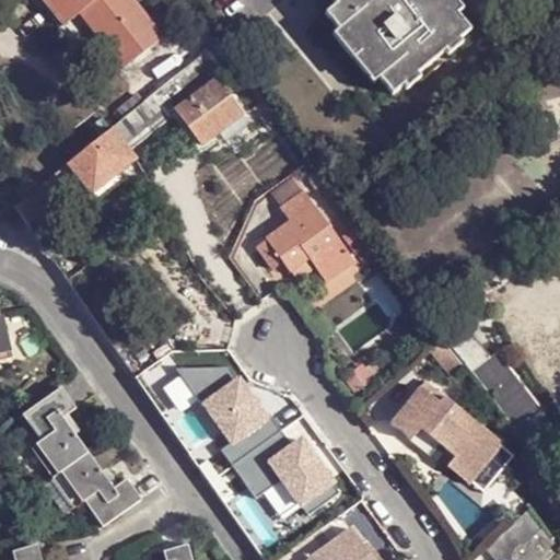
[(43,0),(58,18),(63,24),(82,10),(106,43),(112,50),(126,67),(164,35),(136,0),(43,0)]
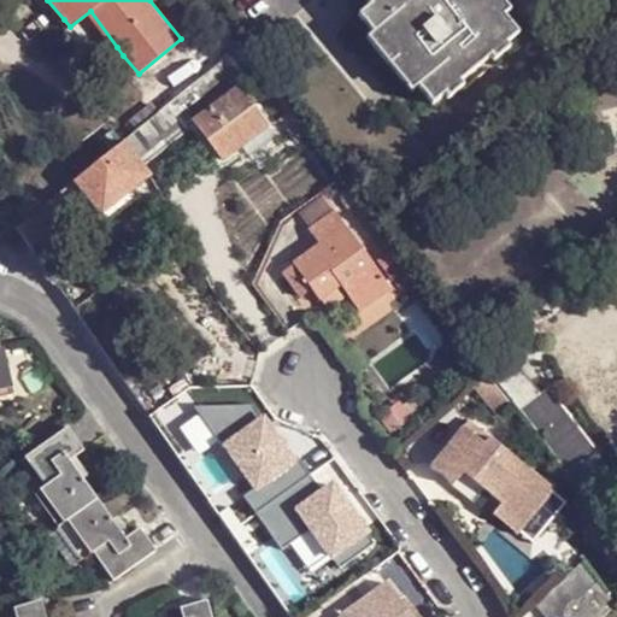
[(371,0),(370,1),(374,5),(362,16),(375,34),(419,88),(435,106),(446,95),(451,99),(466,86),(463,82),(494,57),(498,60),(513,48),(510,43),(522,34),(507,16),(494,1),(493,0),(371,0)]
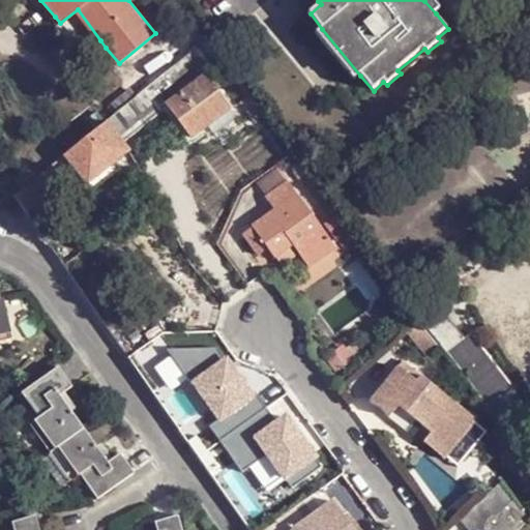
[(205,36),(192,49),(116,113),(131,131),(160,107),(154,99),(201,59),(209,68),(222,57),(205,36)]
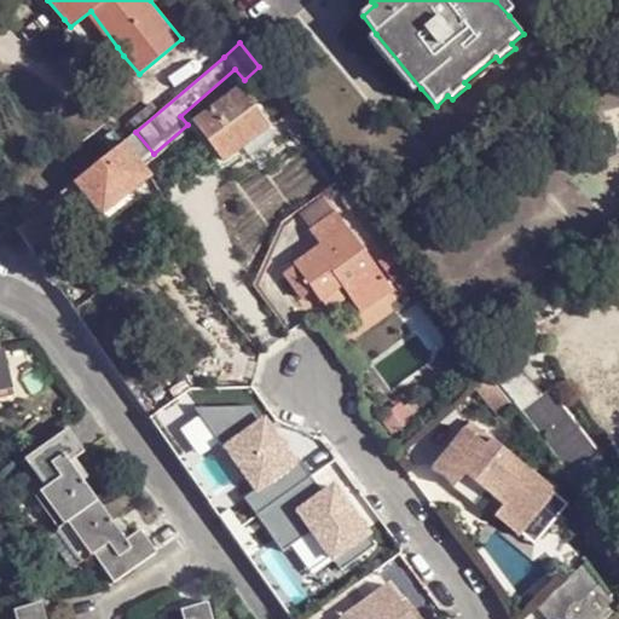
[(241,144),(267,122),(239,84),(195,117),(224,157),(241,144)]
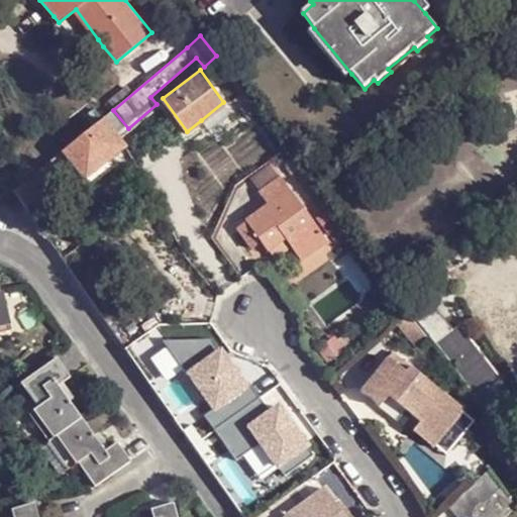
[(230,113),(223,102),(201,120),(205,127),(207,130),(230,113)]
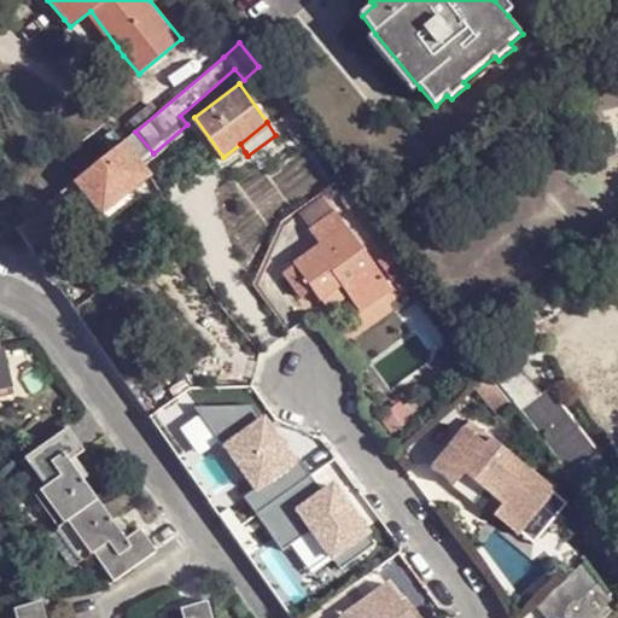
[(151,174),(123,143),(77,180),(94,200),(106,213),(151,174)]
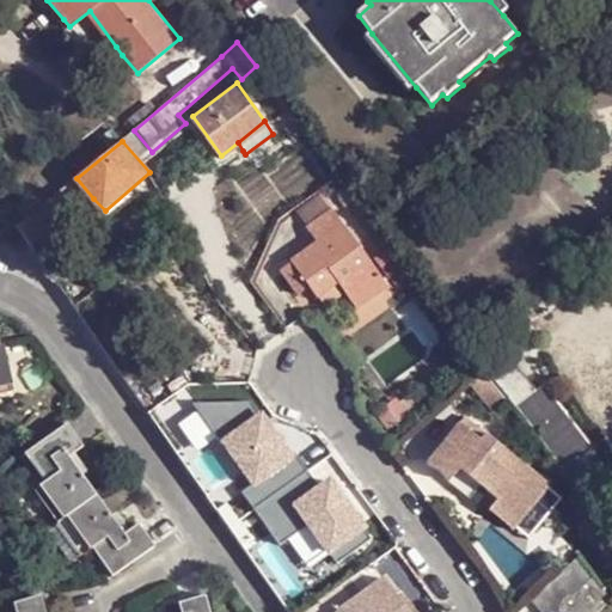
[(93,199),(77,178),(63,189),(83,209),(93,199)]
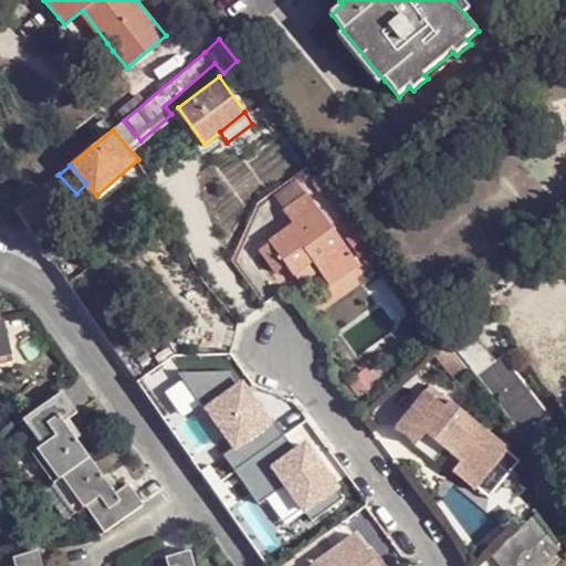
[(76,194),(59,175),(27,201),(23,206),(14,209),(32,232),(76,194)]
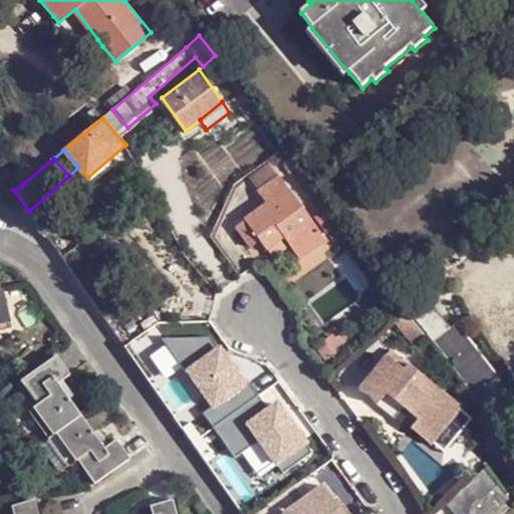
[(319,193),(297,165),(289,173),(308,201),(319,193)]
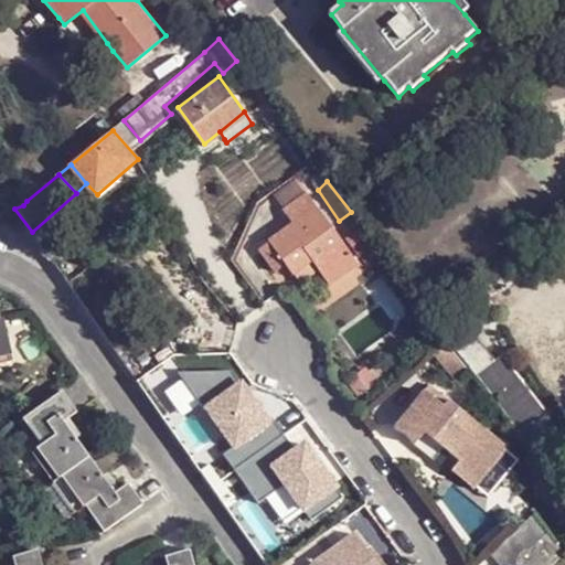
[(309,259),(318,268),(328,283),(356,262),(307,192),(285,209),(294,222),(259,247),(276,269),(284,264),(291,273),(309,259)]
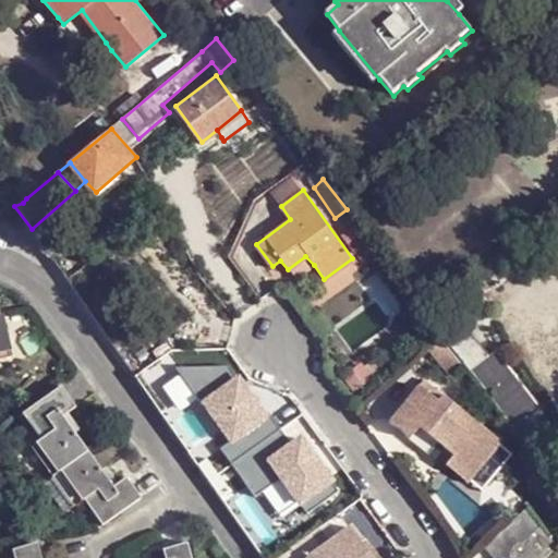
[(350,251),(368,238),(355,222),(340,237),(350,251)]
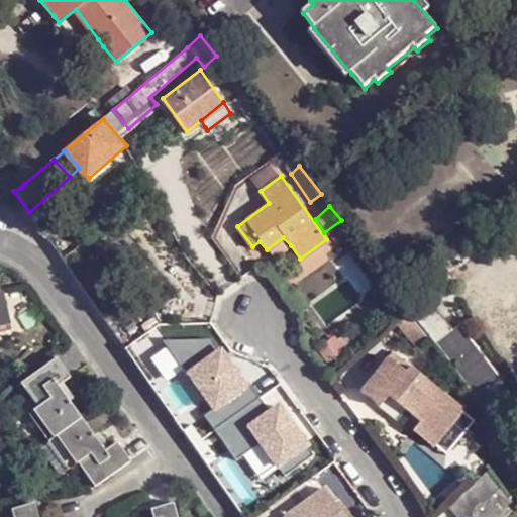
[(252,246),(237,226),(233,229),(247,248),(252,246)]
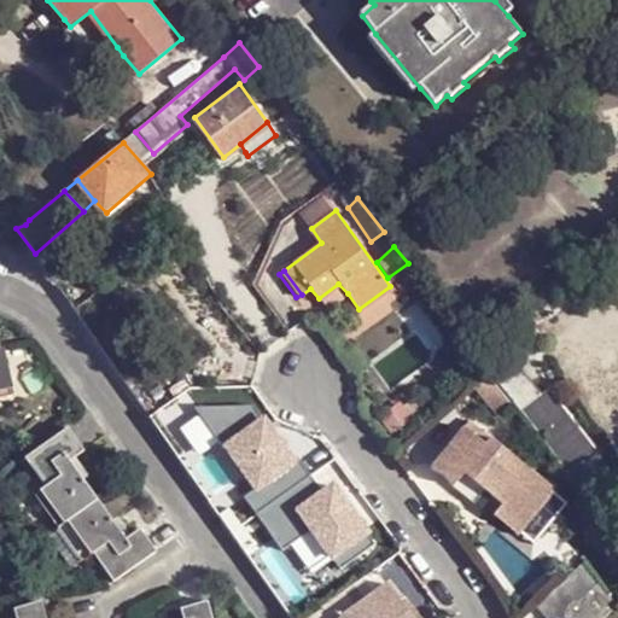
[(328,307),(348,293),(338,284),(319,298),(328,307)]
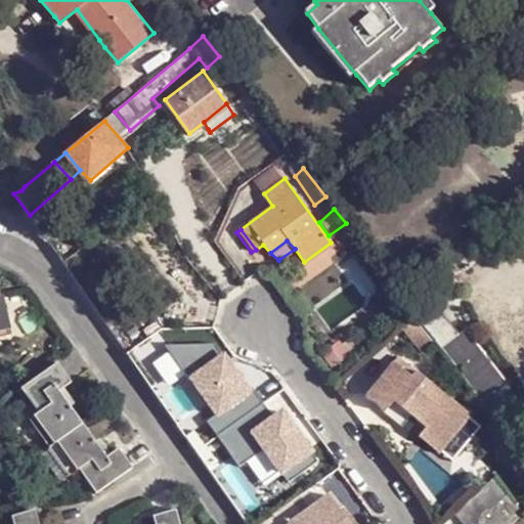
[(0,338),(14,335),(4,297),(0,297),(0,338)]
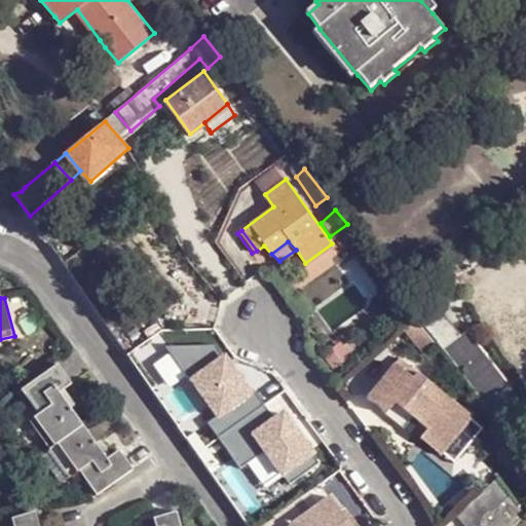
[(423,320),(420,322),(427,330),(435,340),(504,434),(525,415),(525,410),(467,332),(461,336),(439,308),(436,310),(427,300),(415,308),(423,320)]
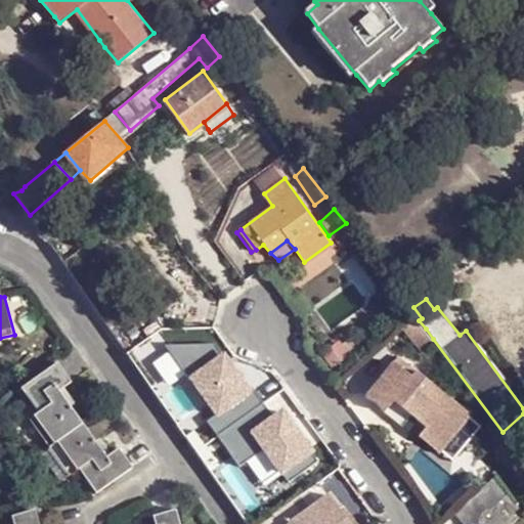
[(433,339),(426,329),(416,338),(423,347),(433,339)]
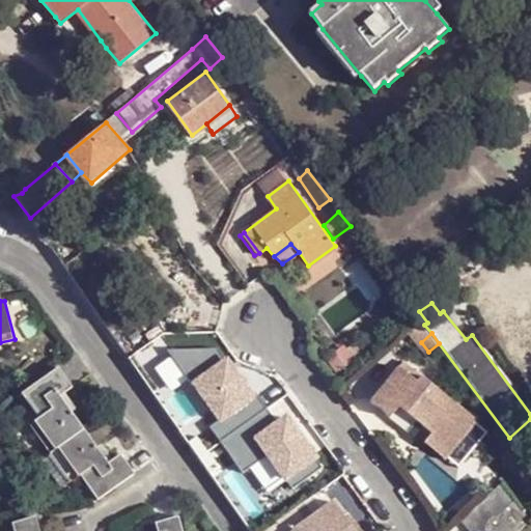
[(356,339),(343,347),(355,362),(365,352),(356,339)]
